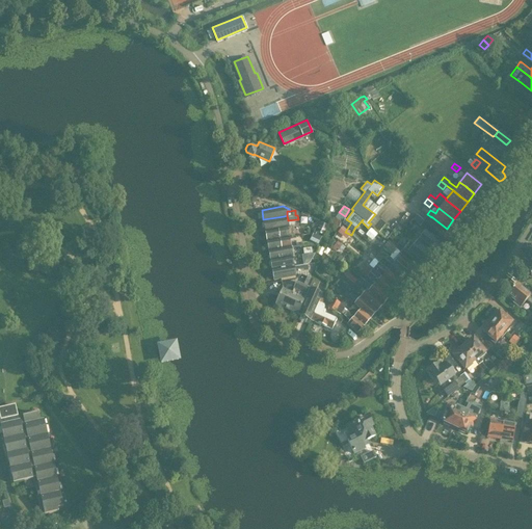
[(338,211),(330,220),(338,226),(340,223),(342,225),(346,219),(344,217),(345,216),(339,212),(338,211)]
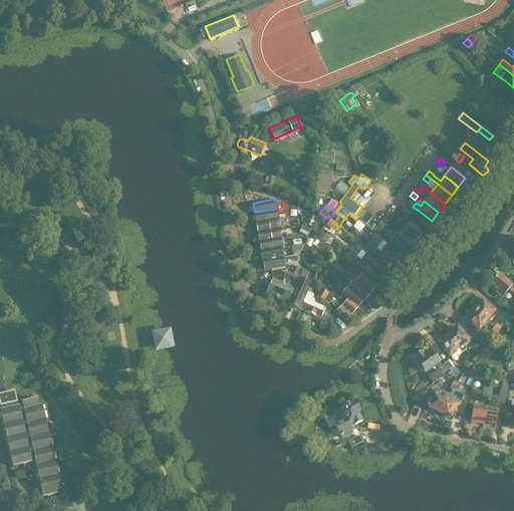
[(367,210),(364,207),(363,206),(362,207),(355,215),(358,216),(360,219),(367,210)]
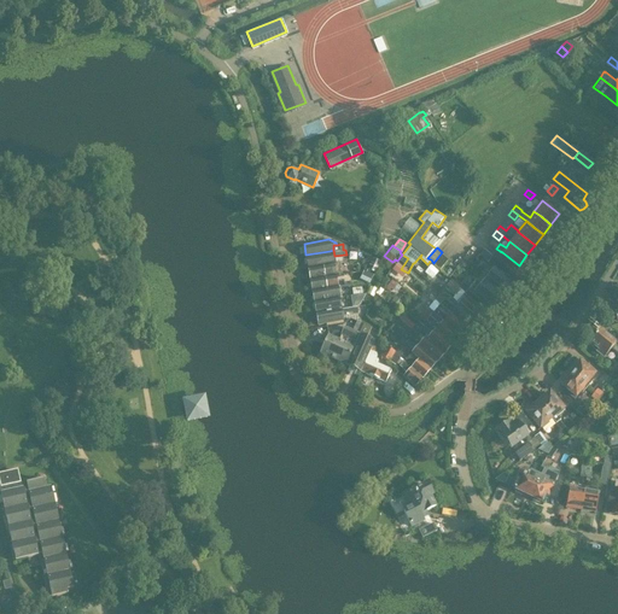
[(330,251),(305,255),(308,267),(331,262),(328,253),(331,253),(330,251)]
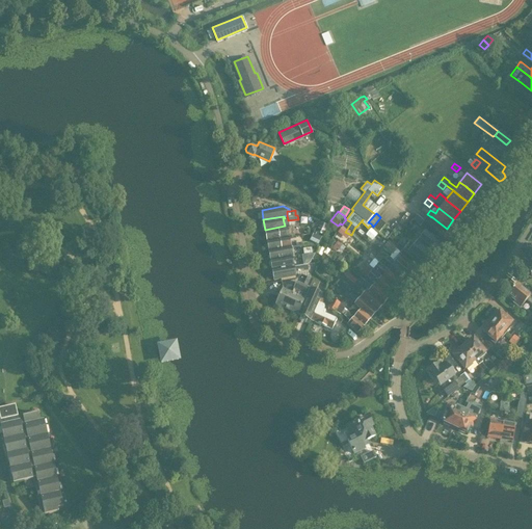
[(384,223),(386,221),(380,217),(373,227),(378,231),(384,223)]
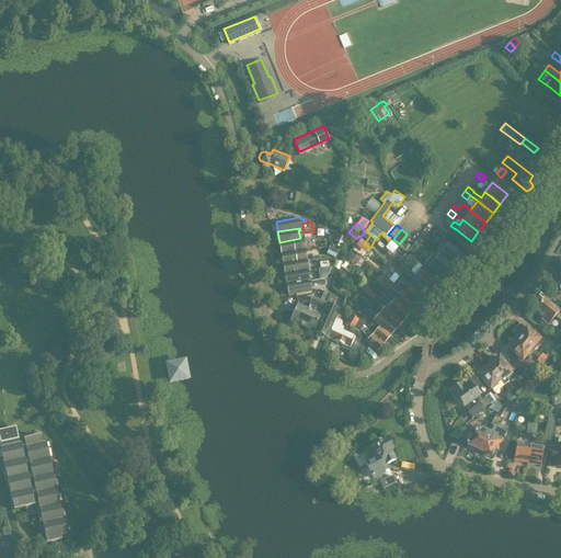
[(338,232),(333,242),(340,246),(341,246),(346,236),(338,232)]
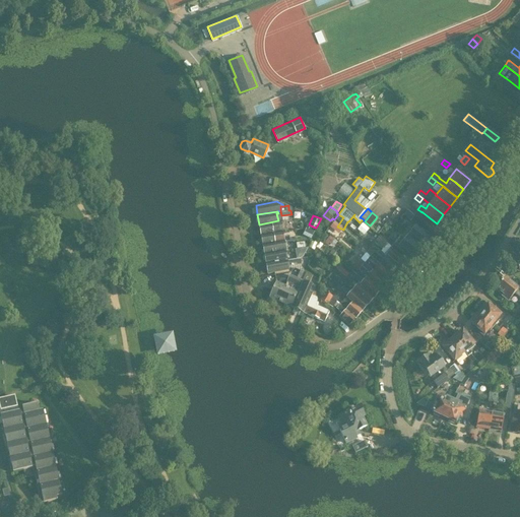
[(278,220),(259,224),(261,234),(282,230),(287,229),(285,219),(278,220)]
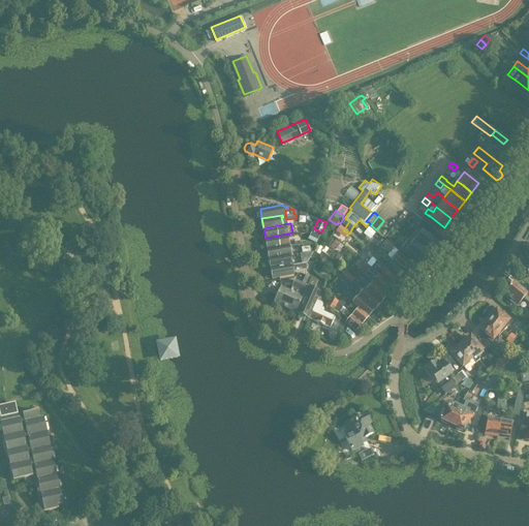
[(407,238),(400,246),(422,265),(440,242),(424,227),(411,241),(407,238)]
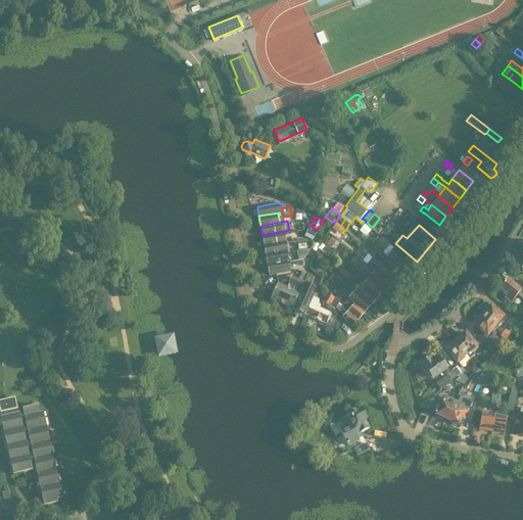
[(310,229),(306,236),(313,238),(317,229),(311,226),(310,229)]
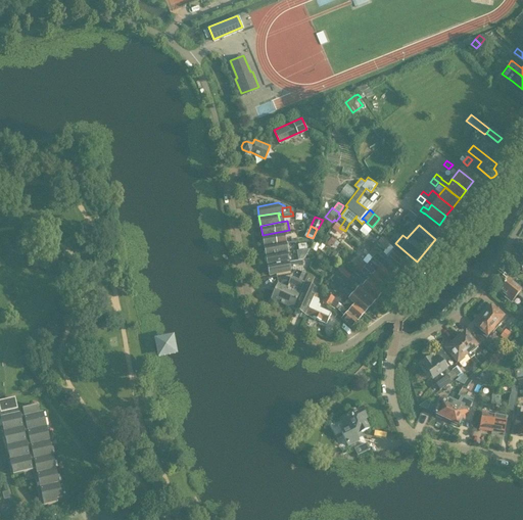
[(284,231),(263,235),(264,244),(286,241),(284,231)]
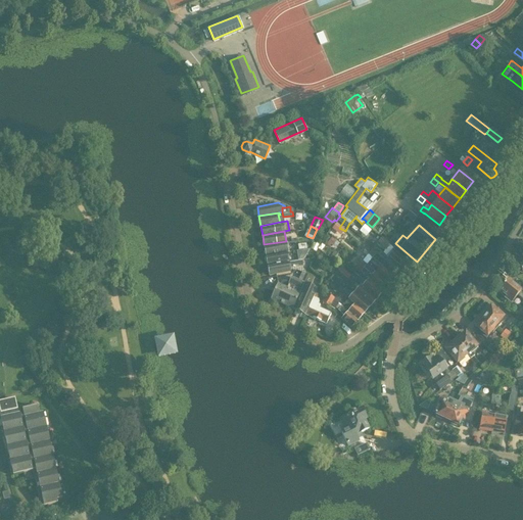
[(377,240),(386,248),(391,242),(382,235),(377,240)]
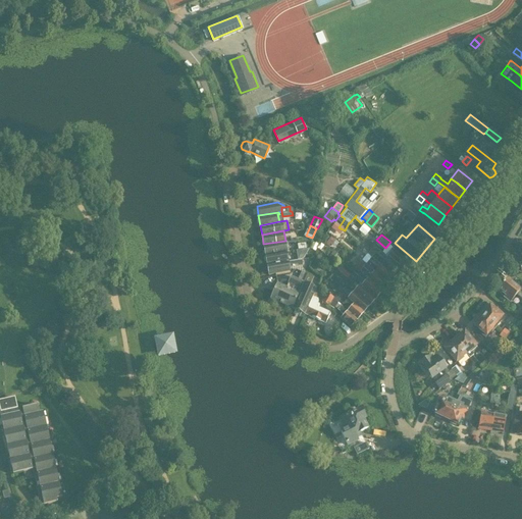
[(285,241),(263,244),(265,254),(288,250),(286,250),(285,241)]
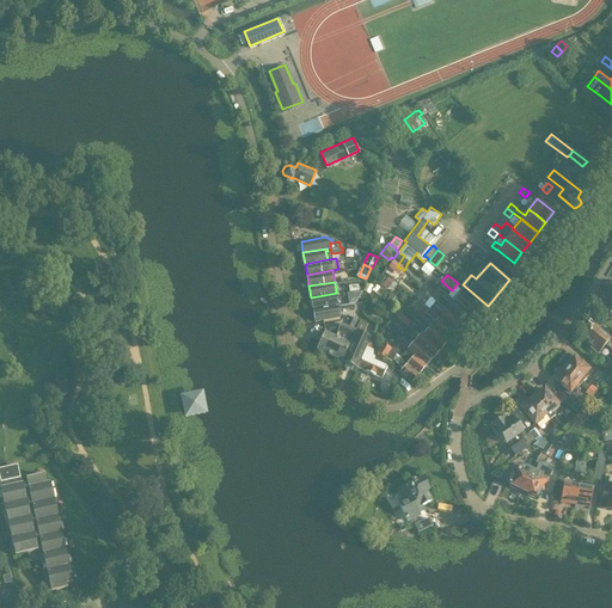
[(438,287),(430,295),(435,299),(440,294),(444,296),(451,302),(446,308),(464,323),(471,313),(454,300),(446,293),(438,287)]
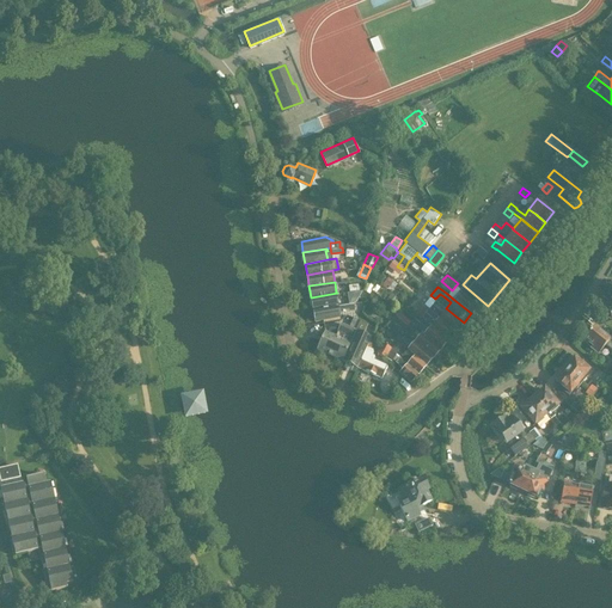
[(393,288),(385,299),(392,305),(402,293),(393,288)]
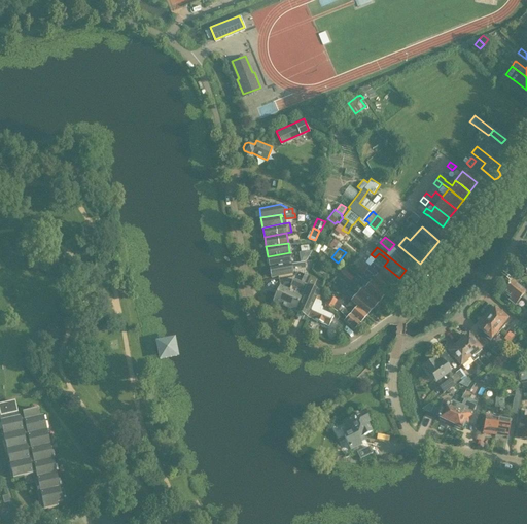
[(302,250),(301,250),(302,258),(306,257),(310,249),(309,249),(302,250)]
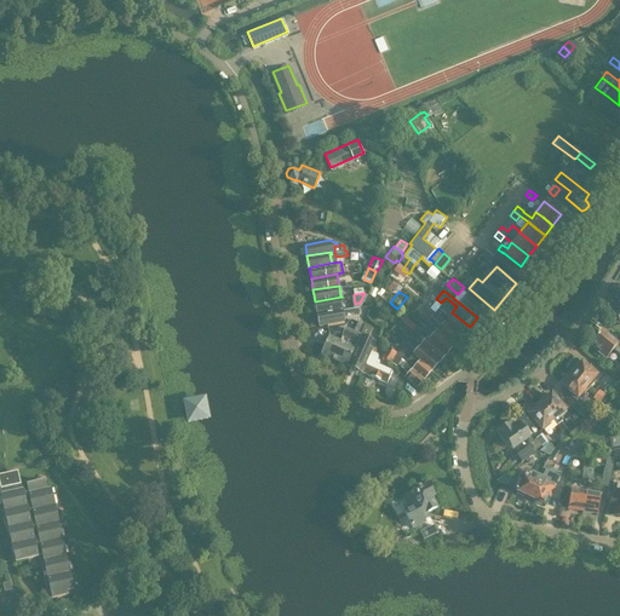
[(468,294),(460,304),(477,317),(484,310),(468,294)]
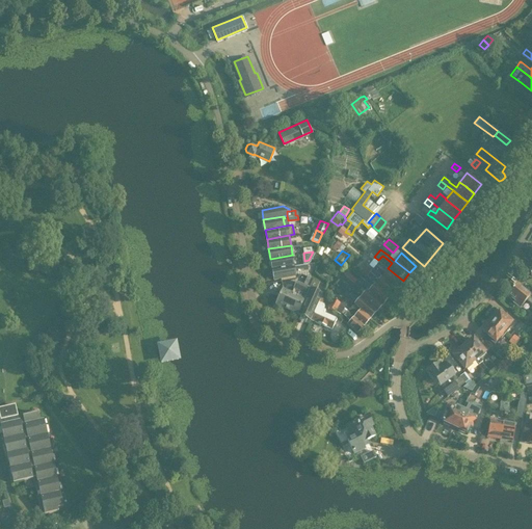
[(293,255),(270,259),(272,268),(294,264),(293,255)]
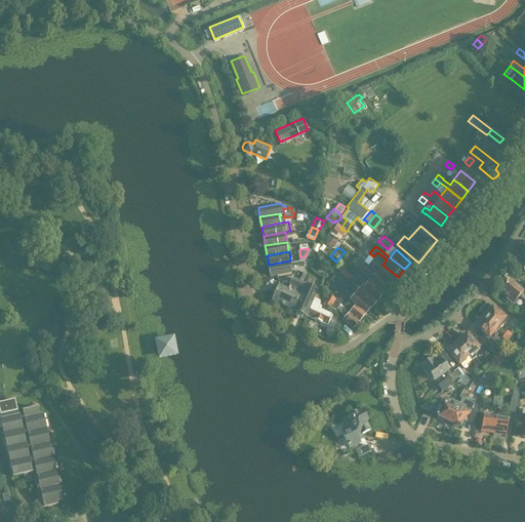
[(290,261),(269,265),(270,274),(277,273),(277,275),(283,274),(291,273),(290,265),(293,264),(293,265),(303,264),(301,258),(290,261)]
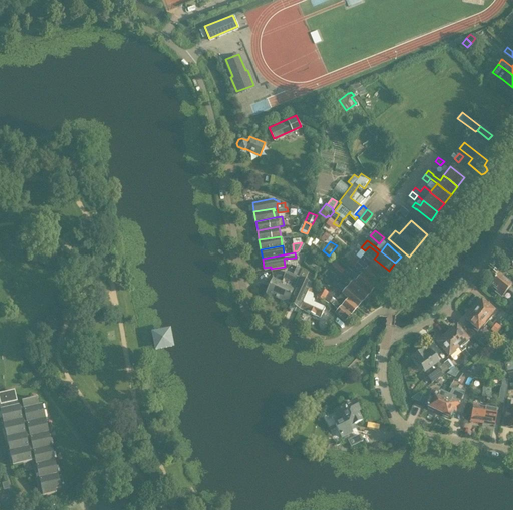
[(311,252),(306,260),(311,264),(316,258),(311,252)]
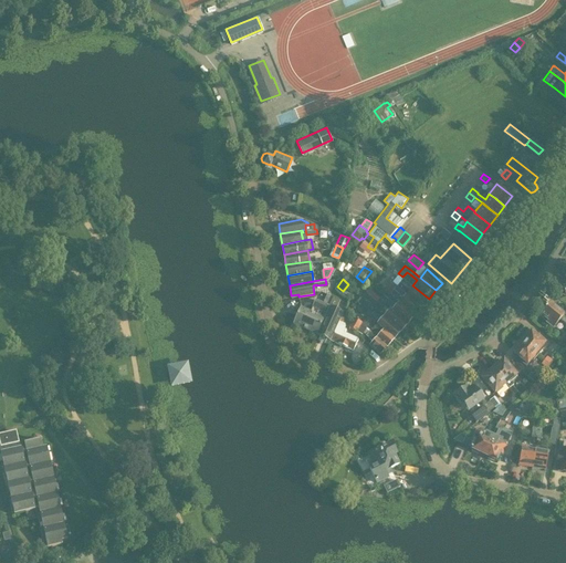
[(400,281),(396,284),(421,306),(429,299),(412,285),(409,289),(400,281)]
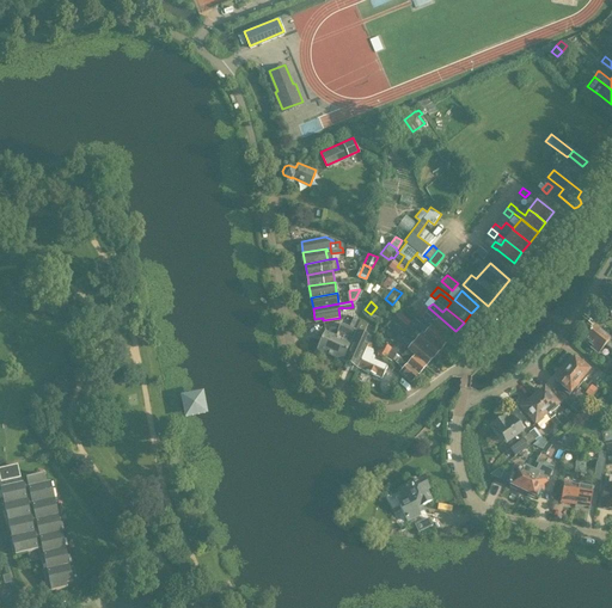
[(428,307),(426,311),(435,319),(430,325),(448,339),(456,331),(428,307)]
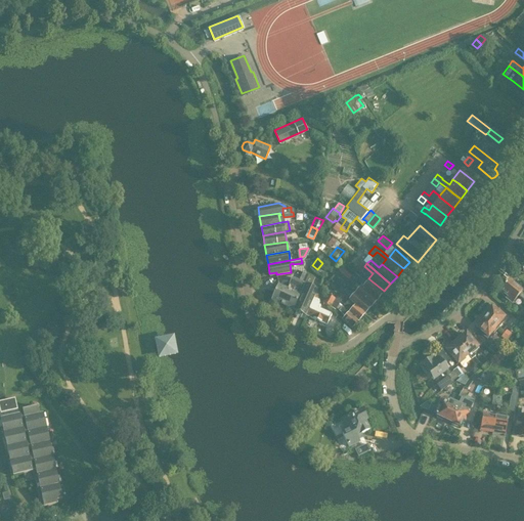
[(278,283),(271,298),(293,307),(300,292),(304,281),(292,275),(289,281),(291,283),(289,288),(278,283)]
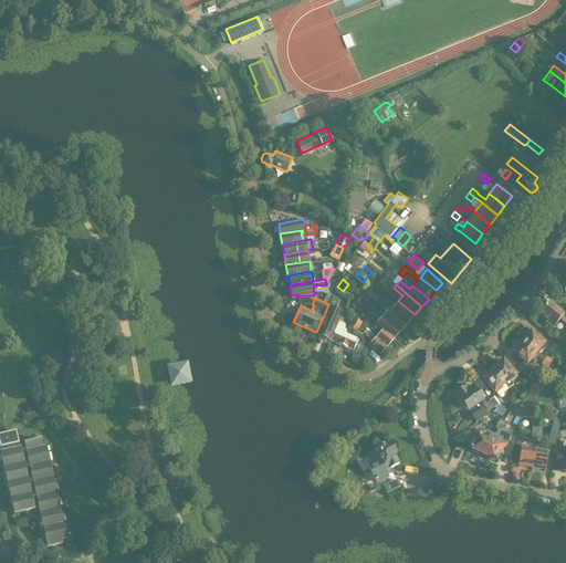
[(394,303),(390,306),(392,308),(408,321),(415,314),(398,301),(396,304),(394,303)]
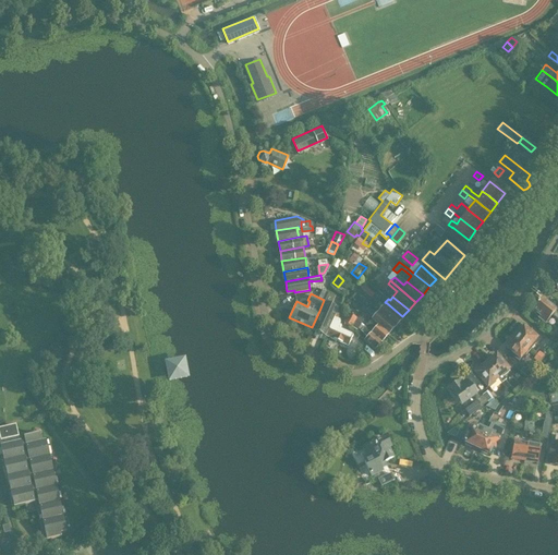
[(542,298),(533,308),(541,313),(538,315),(546,321),(552,314),(557,318),(557,310),(556,309),(557,309),(542,298)]
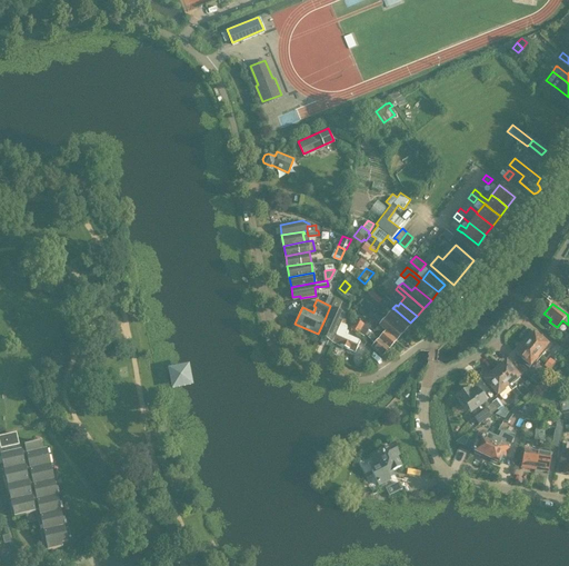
[(318,334),(318,335),(331,341),(332,340),(338,329),(337,329),(345,311),(330,306),(326,317),(318,334)]
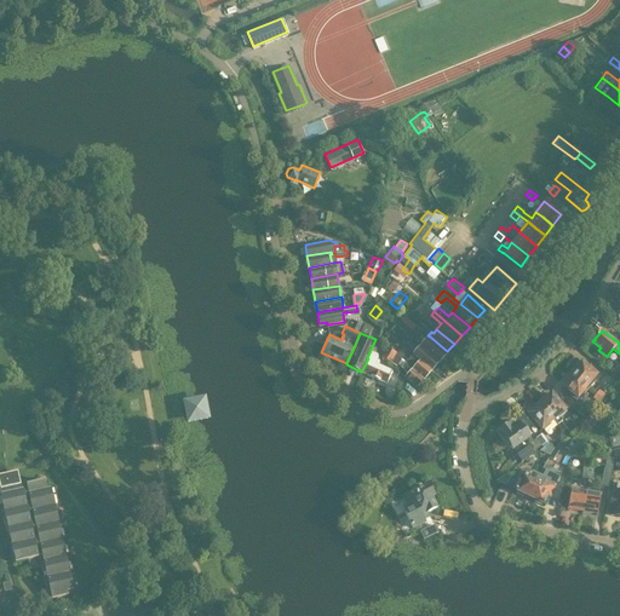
[(428,335),(420,344),(440,360),(447,351),(430,337),(428,335)]
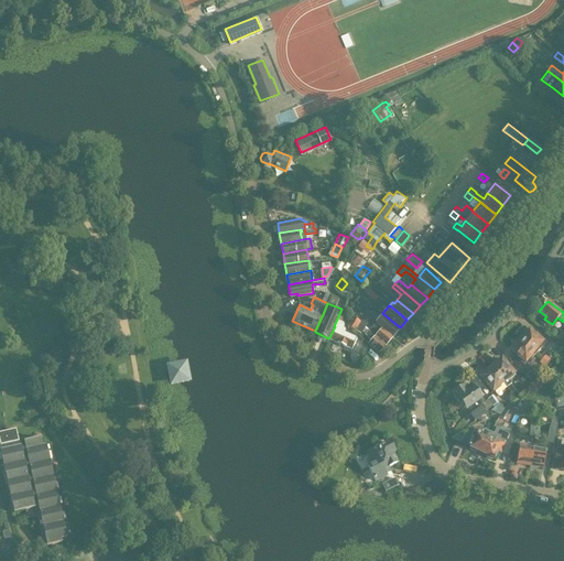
[(360,320),(360,321),(365,325),(371,316),(367,312),(366,312),(360,320)]
